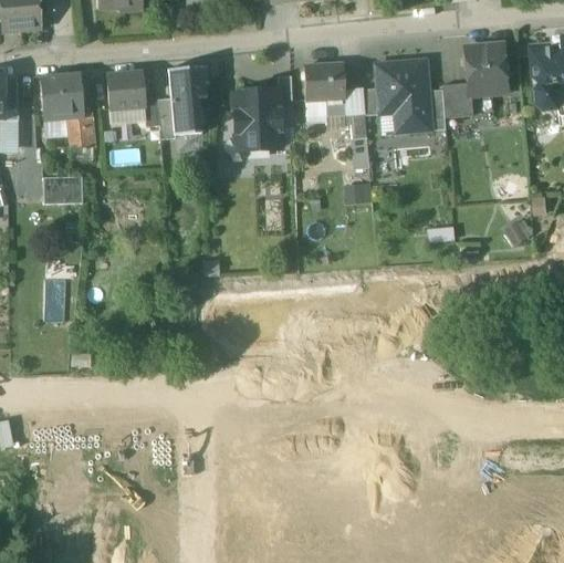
[(0,0),(0,4),(1,21),(2,32),(41,28),(37,0),(0,0)]
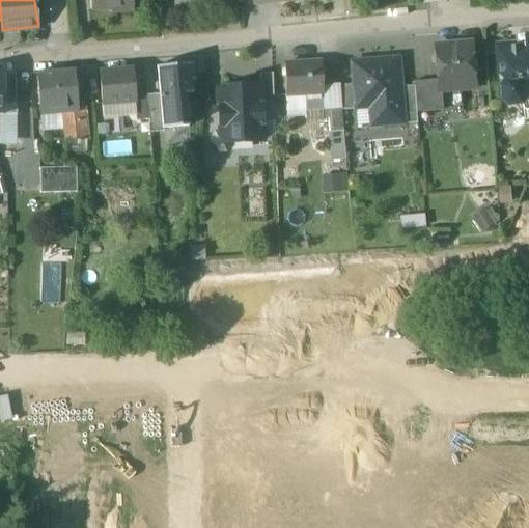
[(92,0),(93,7),(112,6),(113,9),(135,7),(134,0),(92,0)]
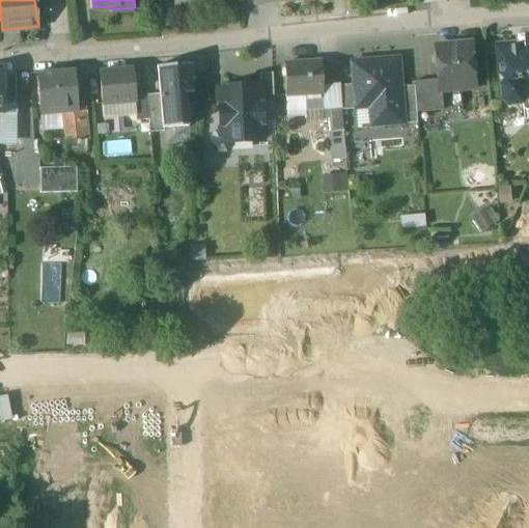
[(173,0),(175,12),(205,10),(203,0),(173,0)]
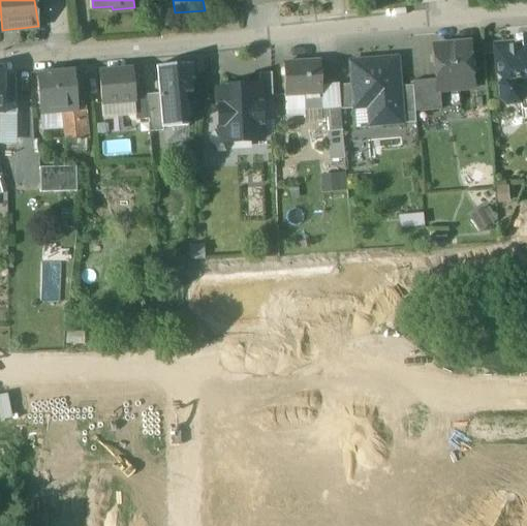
[(17,42),(17,31),(1,31),(0,42),(17,42)]
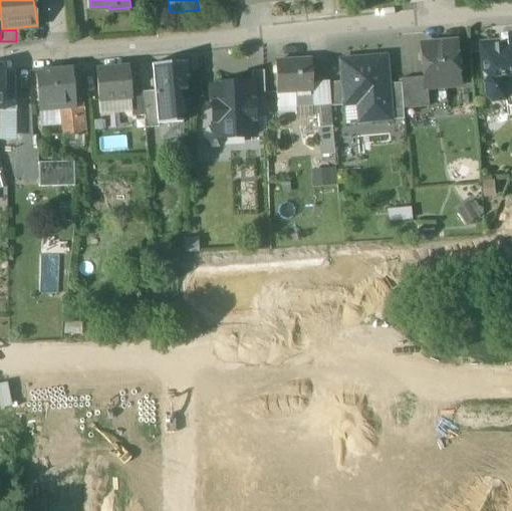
[(511,41),(486,44),(488,70),(494,76),(489,81),(490,94),(496,99),(509,98),(511,95),(511,41)]
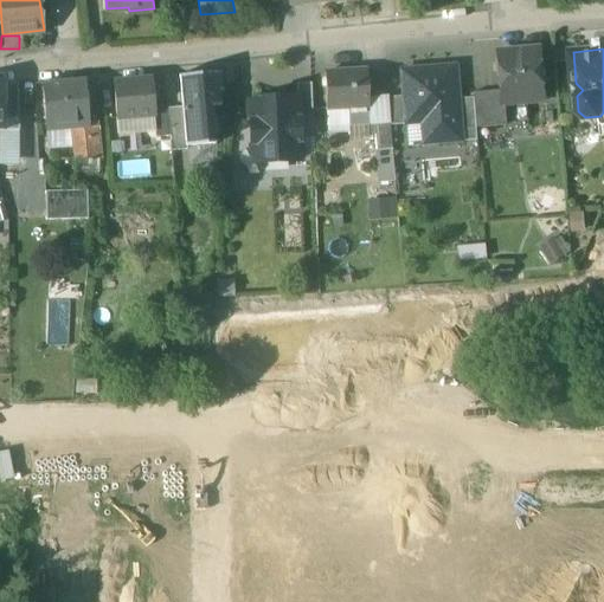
[(543,50),(499,53),(502,89),(502,98),(505,98),(525,97),(528,102),(543,101),(546,95),(543,50)]
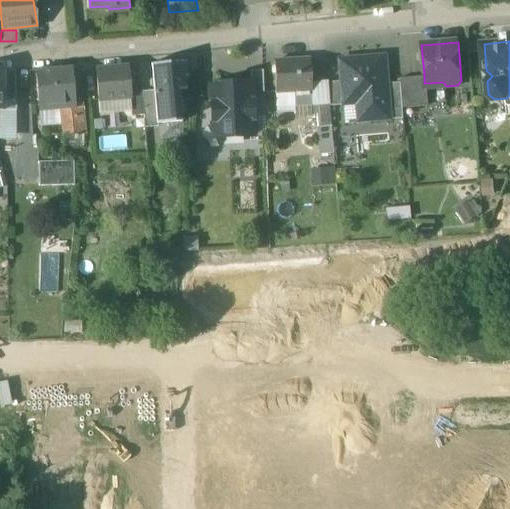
[(385,54),(339,58),(341,80),(343,104),(367,102),(369,106),(370,119),(390,118),(388,82),(385,54)]
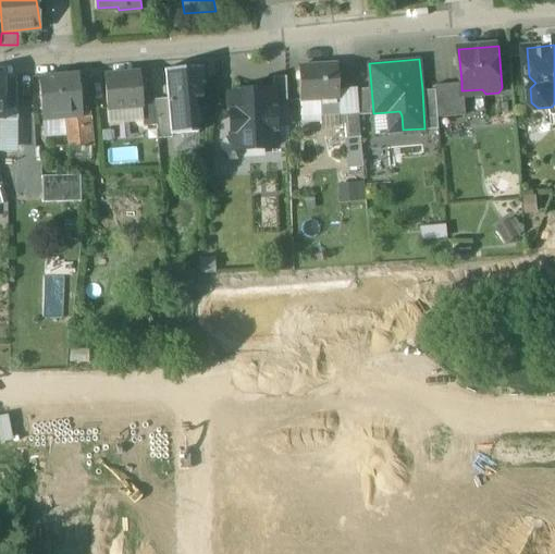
[(337,64),(299,65),(299,71),(294,71),(294,79),(299,78),(301,99),(321,98),(321,114),(336,113),(337,123),(345,122),(345,120),(344,111),(344,96),(340,96),(338,89),(337,64)]
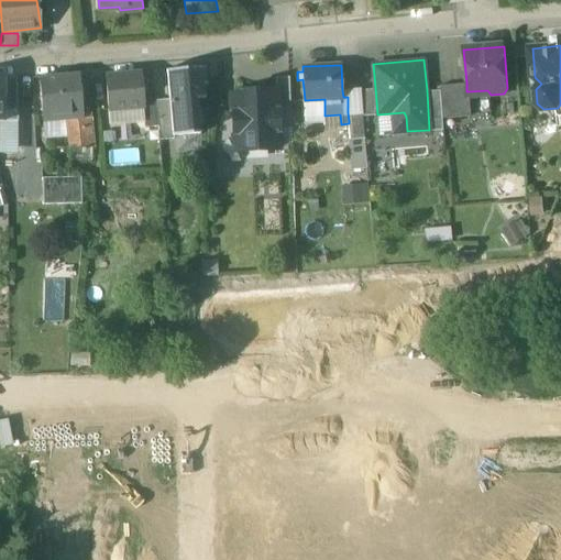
[(206,66),(167,69),(171,98),(174,135),(175,135),(200,132),(198,98),(206,97),(205,84),(208,84),(206,66)]
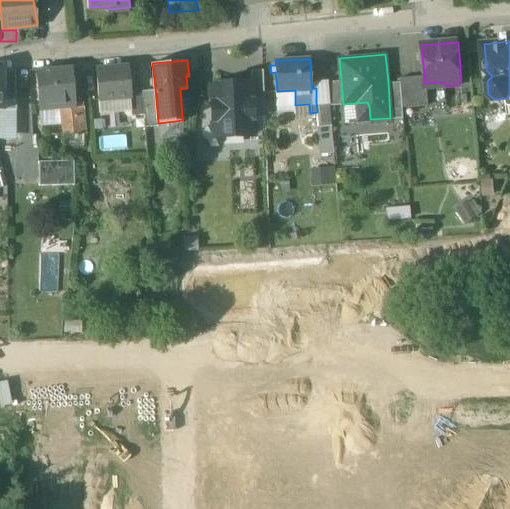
[(123,66),(96,68),(99,100),(130,97),(131,97),(131,90),(129,71),(124,71),(123,66)]
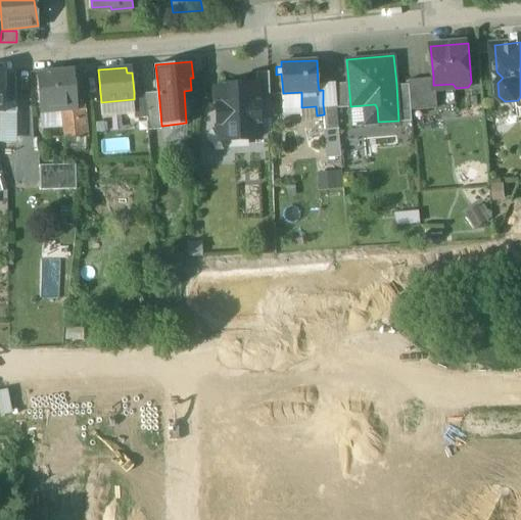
[(73,68),(37,72),(40,107),(62,105),(76,104),(76,102),(73,68)]
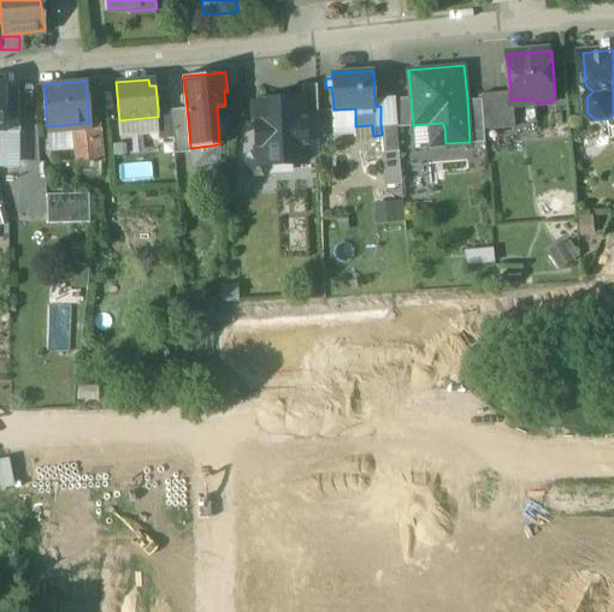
[(318,83),(302,84),(303,99),(305,118),(319,117),(318,83)]
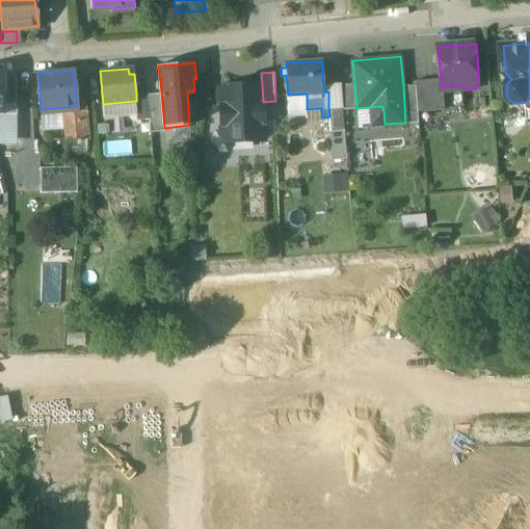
[(17,73),(4,73),(5,113),(18,113),(17,73)]
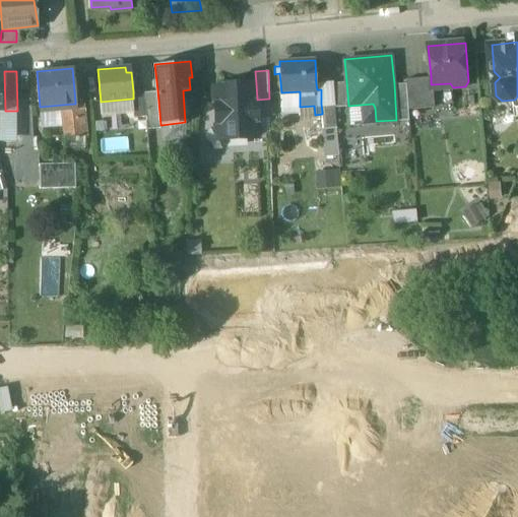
[(431,76),(406,78),(406,82),(408,109),(435,107),(433,84),(431,84),(431,76)]
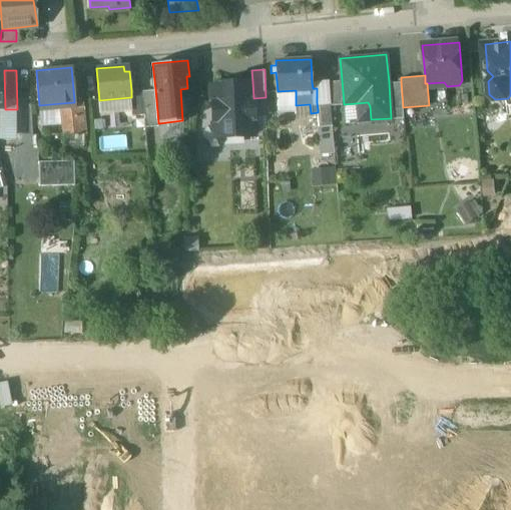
[(342,80),(329,81),(331,101),(330,101),(331,105),(344,104),(342,80)]
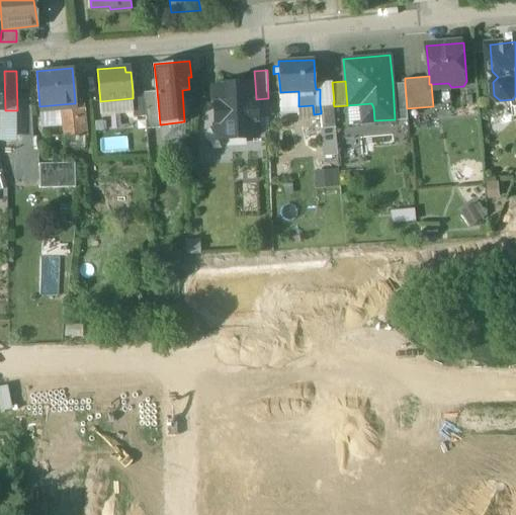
[(332,82),(315,83),(316,89),(320,89),(320,103),(321,111),(321,113),(323,126),(336,125),(334,106),(333,102),(334,102),(332,82)]
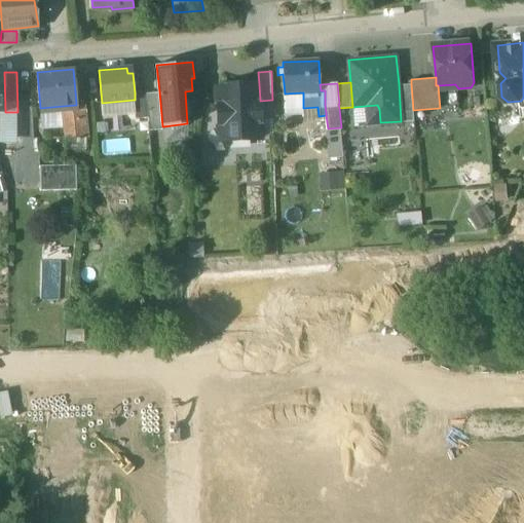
[(411,83),(399,84),(401,121),(414,120),(413,110),(411,83)]
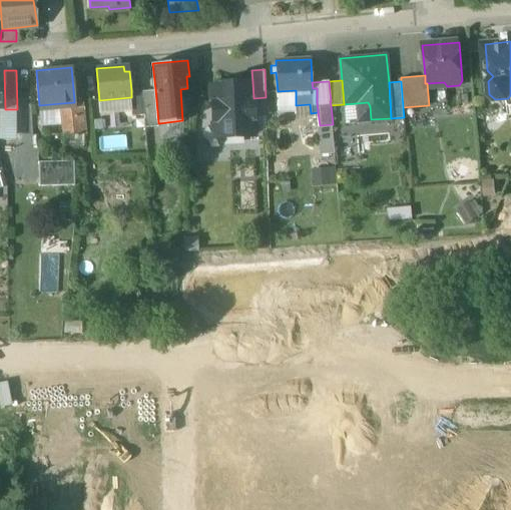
[(252,82),(224,83),(224,85),(212,85),(214,126),(209,127),(205,131),(205,140),(210,144),(219,144),(223,139),(223,135),(254,134),(253,98),(252,82)]
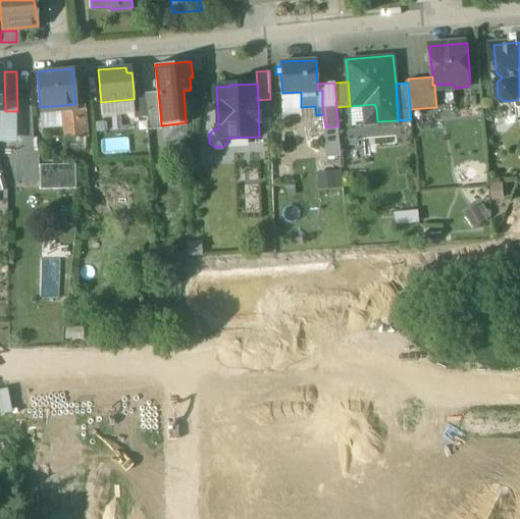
[(146,91),(134,92),(134,99),(133,99),(135,112),(135,117),(148,116),(146,93),(146,91)]
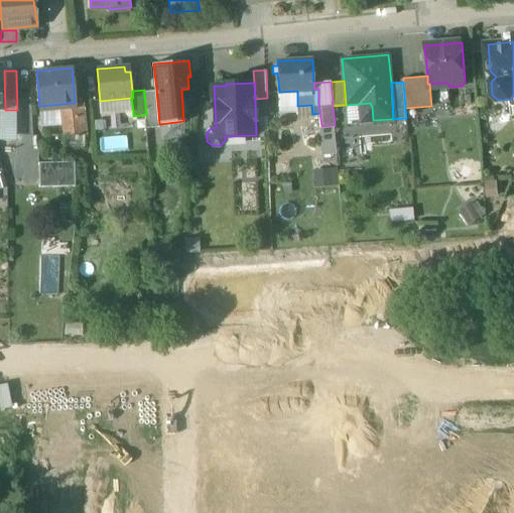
[(156,90),(144,92),(146,115),(147,127),(160,126),(160,124),(159,124),(156,90)]
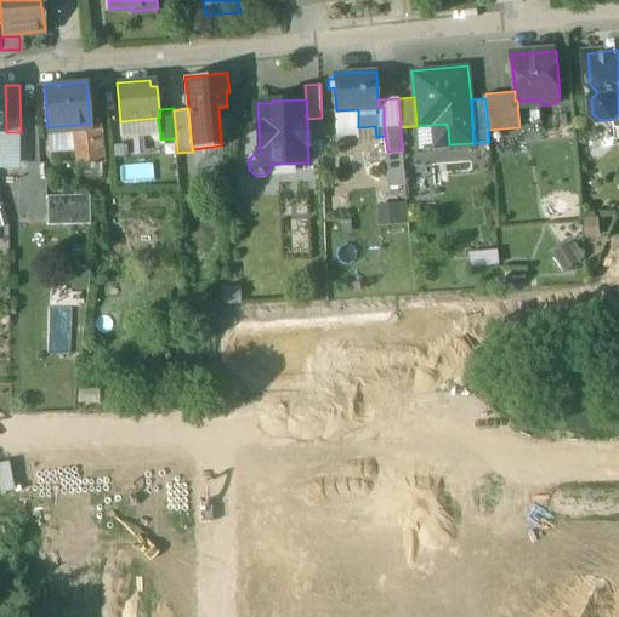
[(358,109),(336,110),(336,129),(358,127),(358,109)]
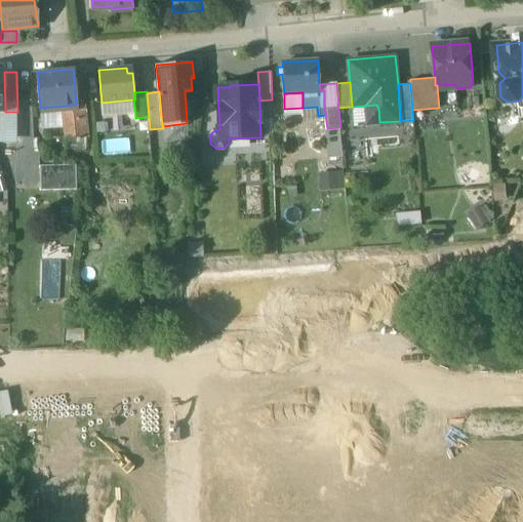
[(102,103),(104,116),(135,113),(133,99),(102,103)]
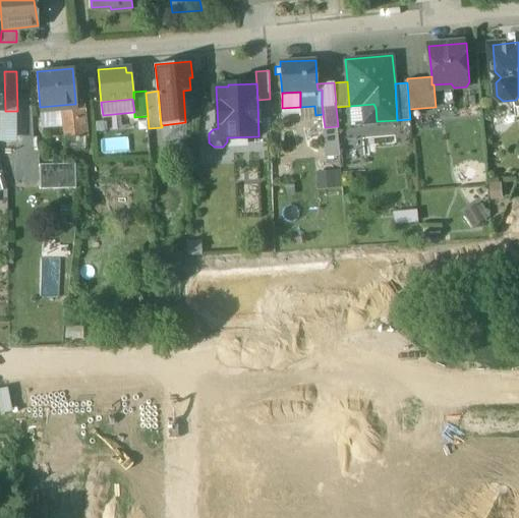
[(75,104),(62,105),(63,114),(84,111),(83,102),(75,102),(75,104)]
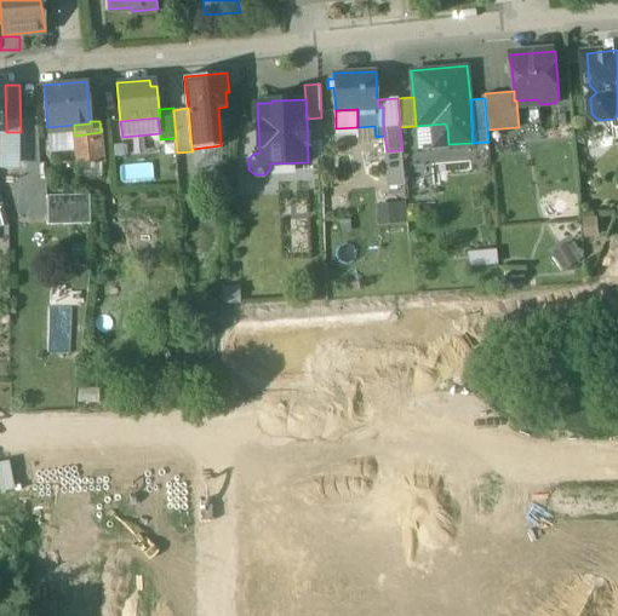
[(101,132),(75,136),(79,162),(103,160),(101,132)]
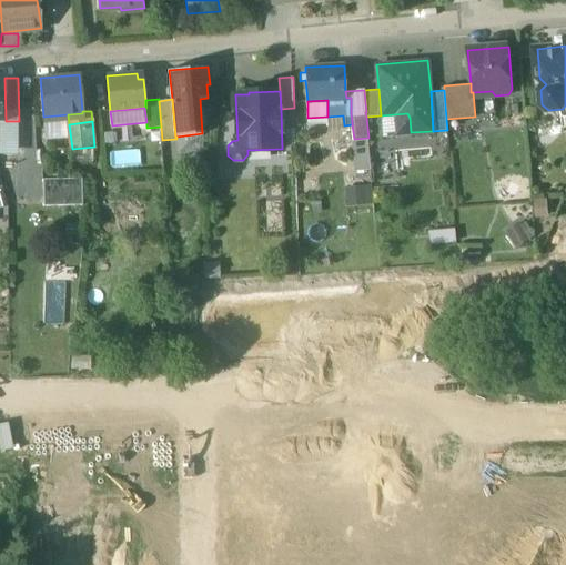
[(161,127),(147,128),(149,141),(162,140),(161,127)]
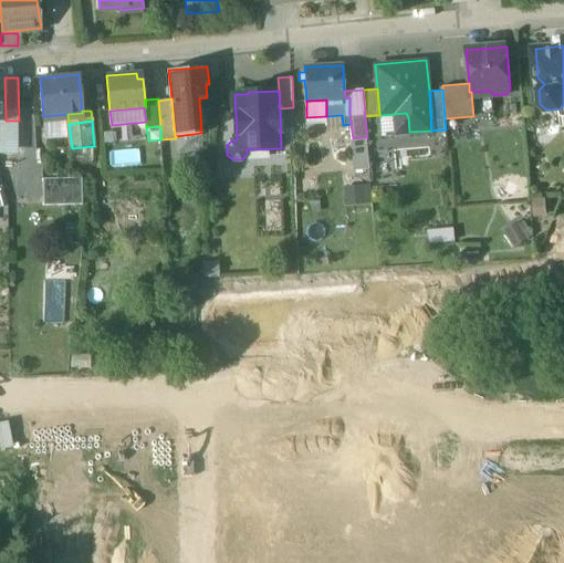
[(367,137),(353,138),(355,164),(355,169),(369,167),(367,137)]
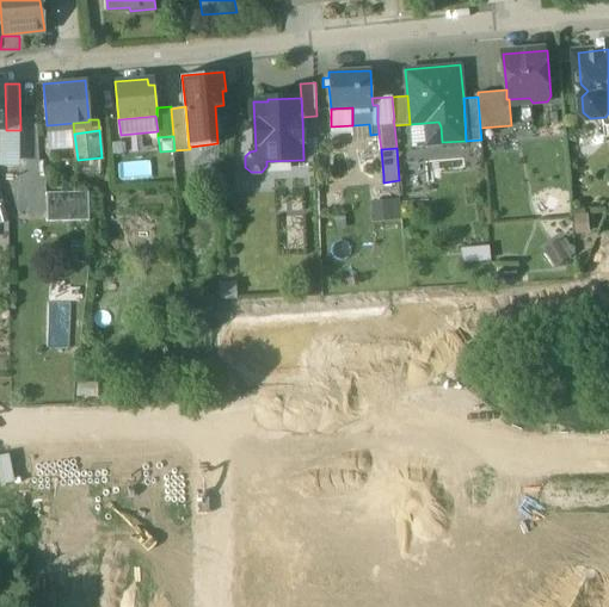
[(90,192),(48,192),(48,221),(90,220),(90,192)]
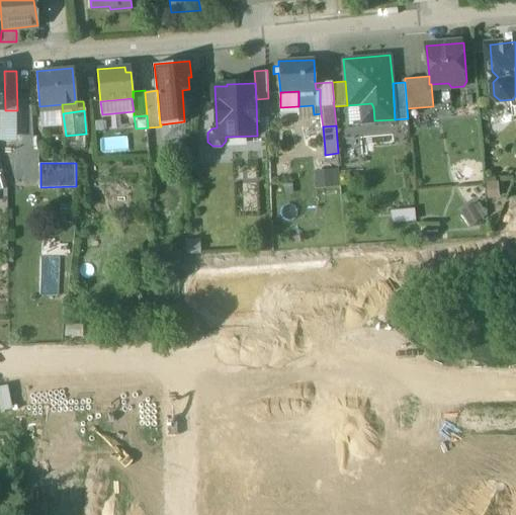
[(315,167),(316,183),(338,182),(337,167),(315,167)]
